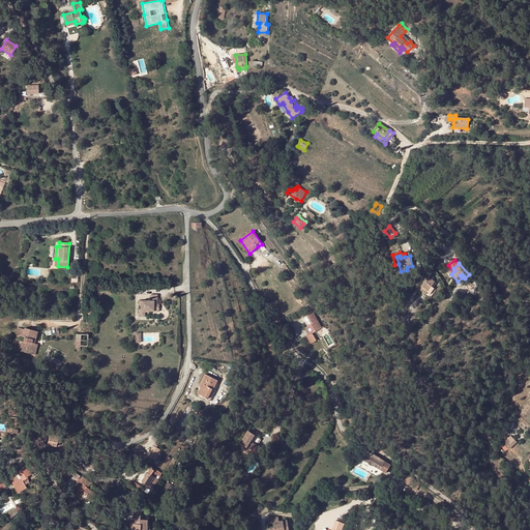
[(425,283),(431,287),(432,287),(435,282),(430,278),(425,283)]
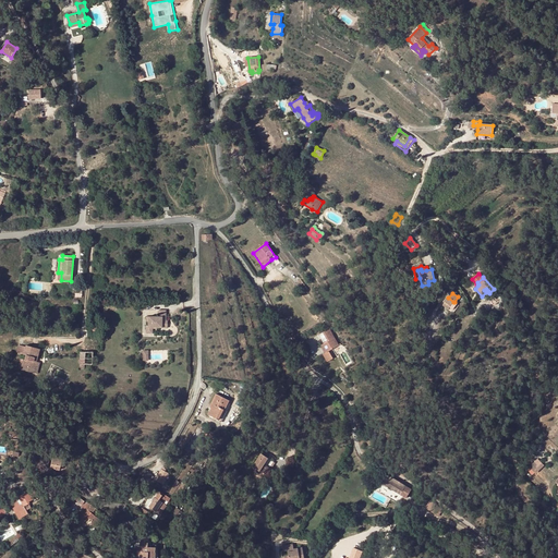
[(450,306),(453,302),(448,298),(445,302),(450,306)]
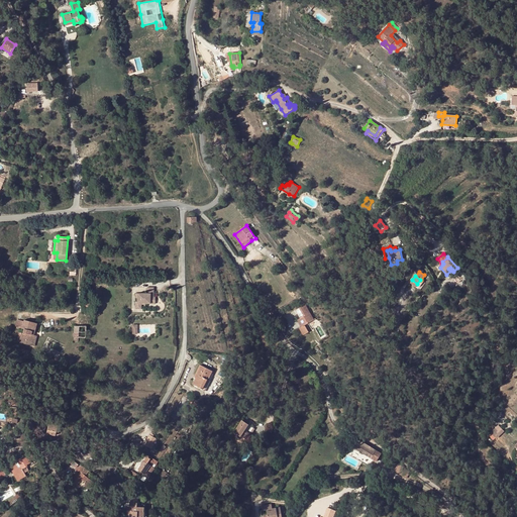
[(153,287),(148,287),(148,292),(138,292),(135,292),(135,296),(138,297),(137,300),(135,300),(135,307),(140,308),(141,301),(149,302),(149,296),(153,296),(153,287)]
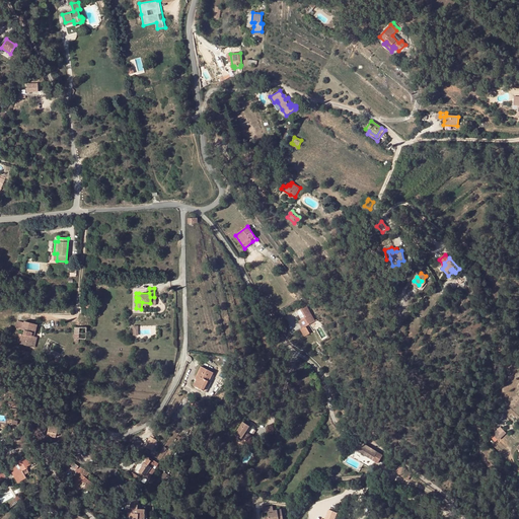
[(306,306),(297,311),(301,319),(298,321),(302,328),(301,329),(305,336),(309,334),(305,326),(315,321),(306,306)]
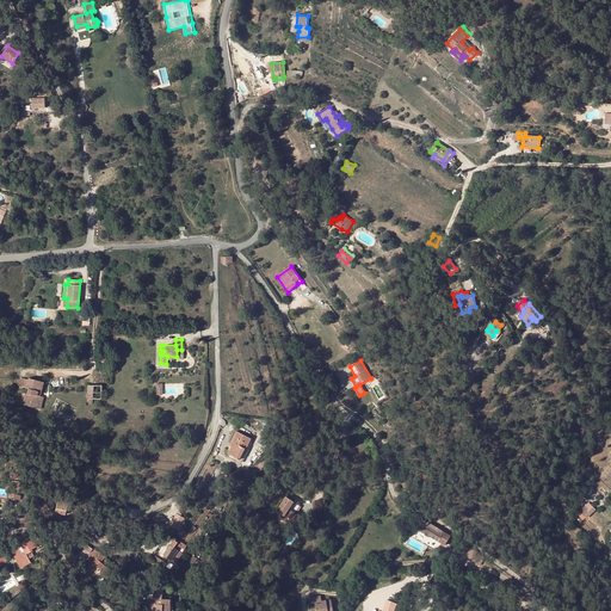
[(25,388),(28,380),(19,377),(17,386),(25,388)]
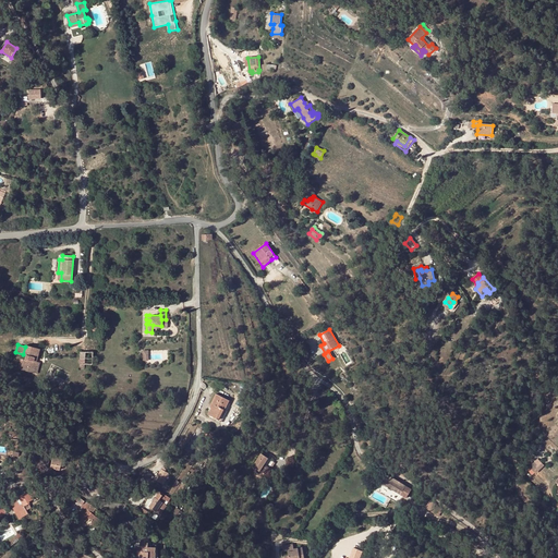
[(34,358),(36,349),(25,346),(25,347),(23,354),(25,355),(24,360),(23,360),(20,370),(33,373),(36,362),(34,361),(35,358),(34,358)]
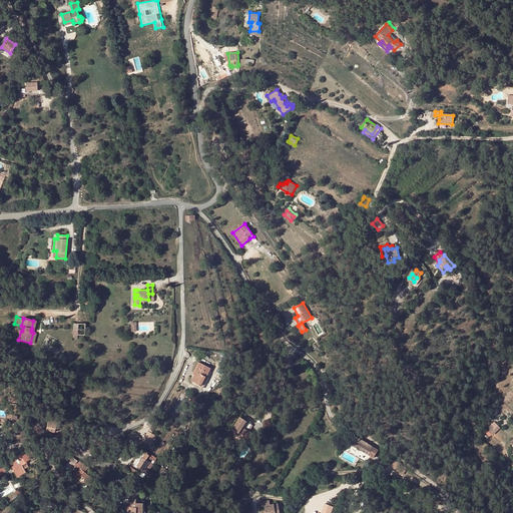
[(211,369),(198,362),(193,373),(193,374),(193,375),(194,376),(191,381),(201,386),(211,369)]
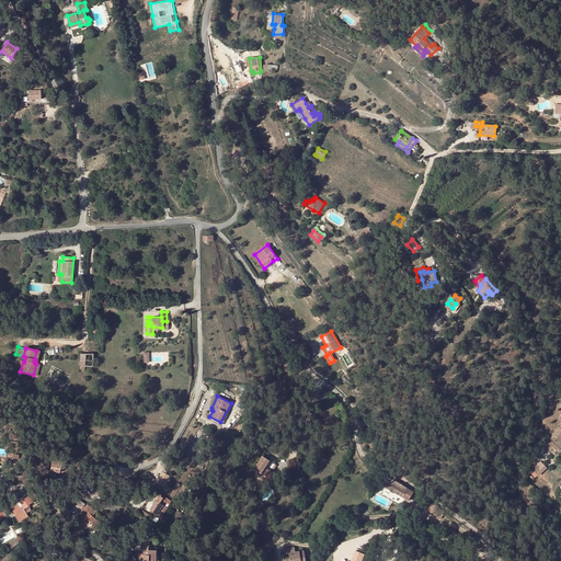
[(262,456),(254,470),(261,474),(268,460),(262,456)]
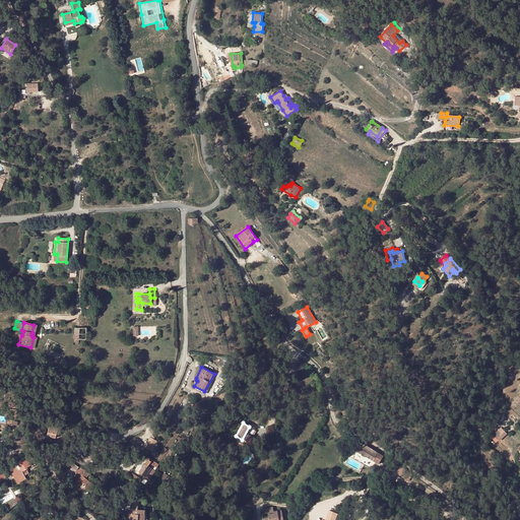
[(64,430),(49,426),(47,437),(55,439),(56,435),(62,436),(64,430)]
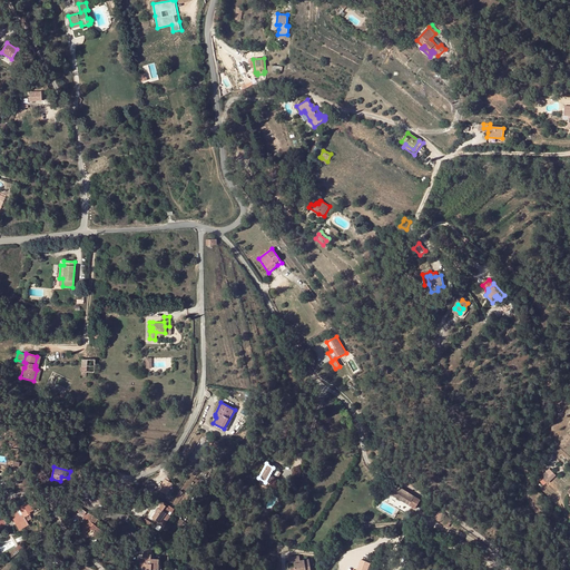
[(550,468),(540,481),(547,487),(557,474),(550,468)]
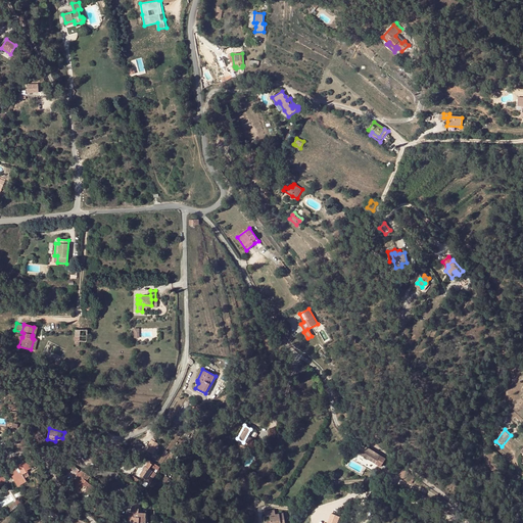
[(516,435),(514,440),(520,444),(522,439),(516,435)]
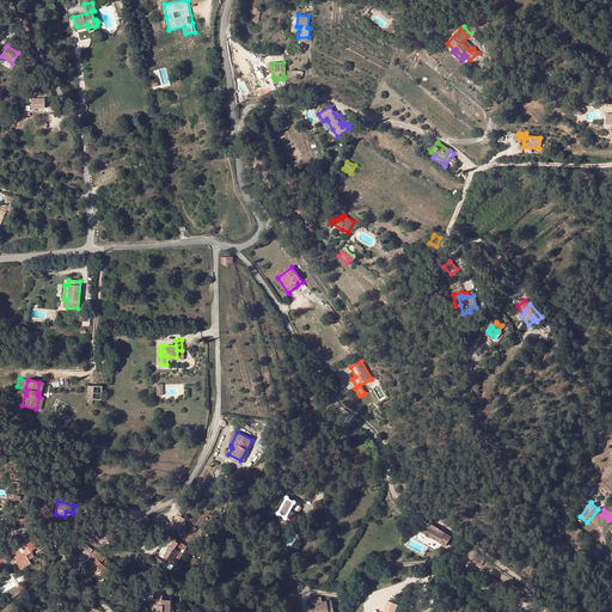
[(300,516),(295,514),(291,521),(295,525),(300,516)]
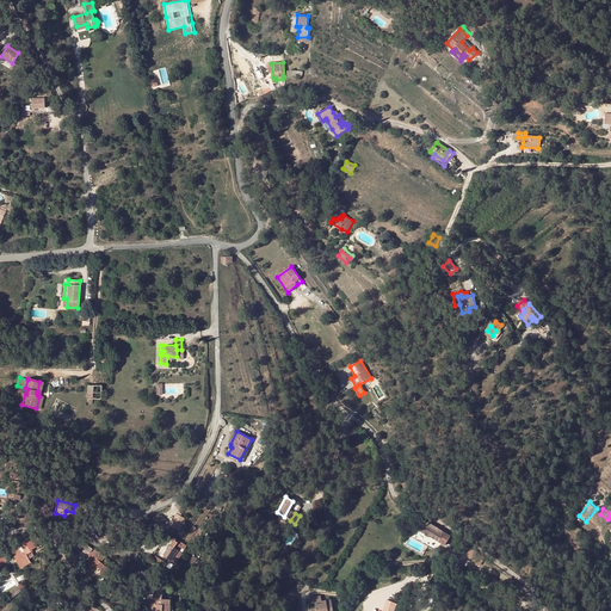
[(177,514),(171,525),(178,530),(184,518),(177,514)]
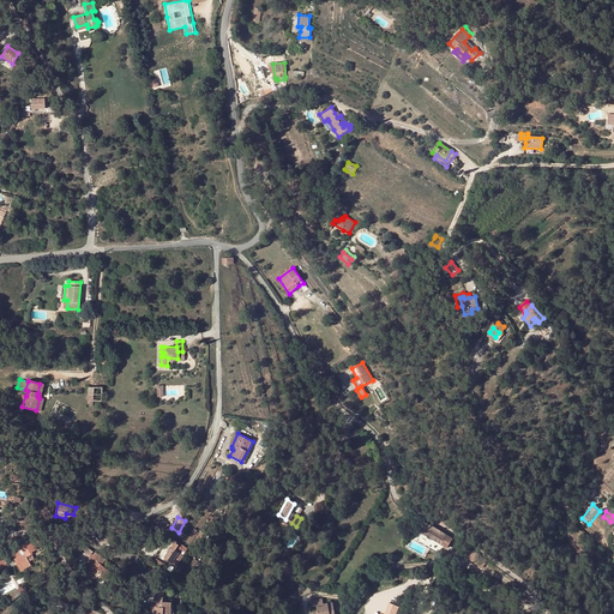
[(425,522),(420,529),(426,533),(427,530),(443,540),(444,539),(447,541),(450,536),(425,522)]
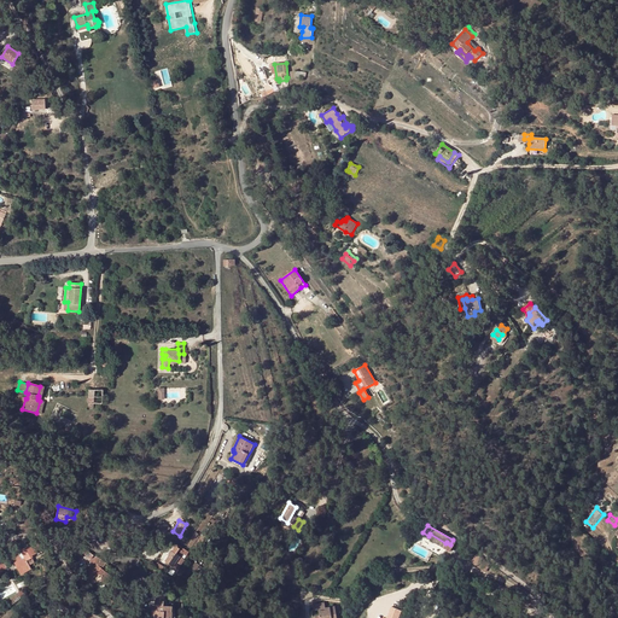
[(606,526),(596,543),(602,547),(612,530),(606,526)]
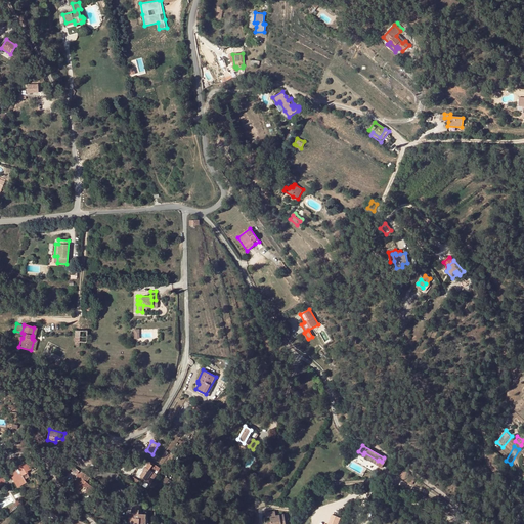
[(358,451),(357,453),(362,456),(376,465),(378,461),(364,452),(363,454),(358,451)]
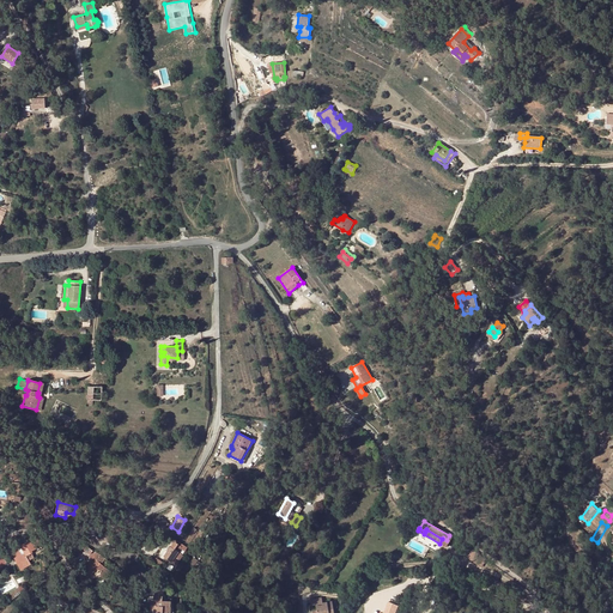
[(35,547),(40,545),(36,539),(32,541),(30,538),(26,540),(28,541),(20,546),(22,547),(11,553),(14,559),(20,570),(31,564),(26,557),(32,553),(31,552),(36,548),(35,547)]
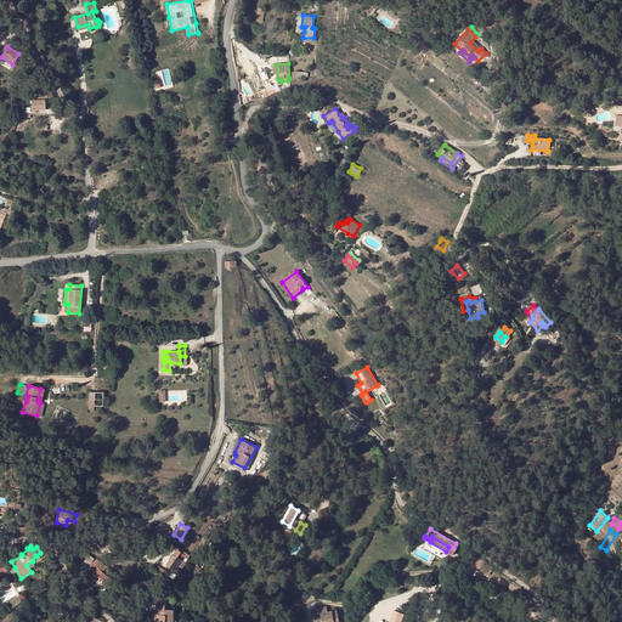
[(170,559),(167,565),(174,570),(184,554),(179,550),(179,552),(177,550),(174,555),(171,554),(169,558),(170,559)]
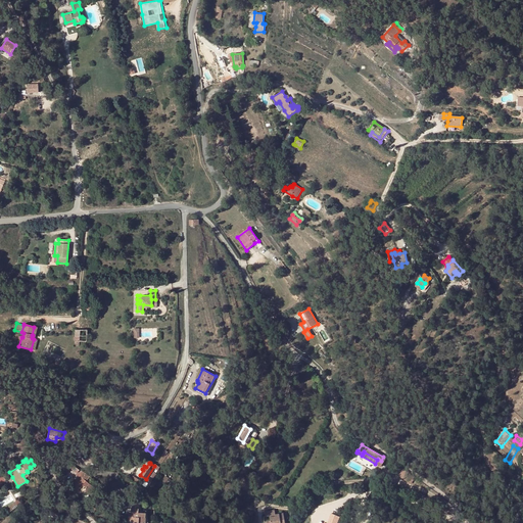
[(397,466),(393,473),(405,479),(409,472),(397,466)]
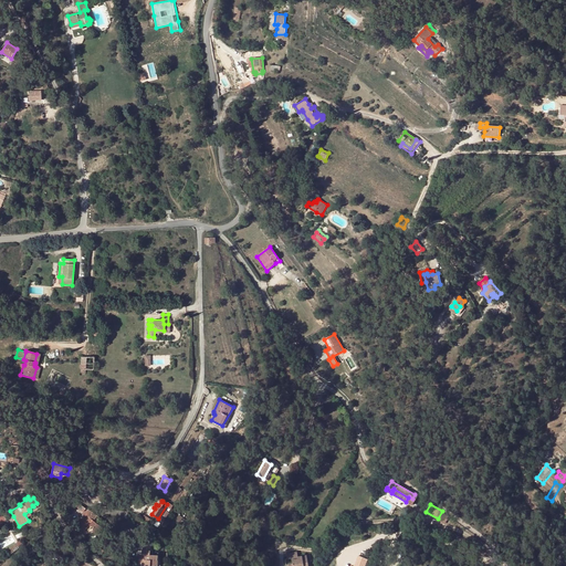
[(88,525),(92,521),(96,515),(90,511),(81,521),(79,520),(75,525),(83,531),(88,524),(88,525)]
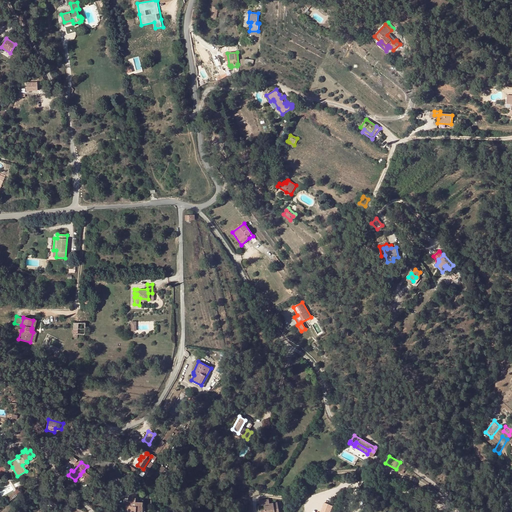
[(259,495),(258,490),(252,489),(248,488),(250,496),(259,495)]
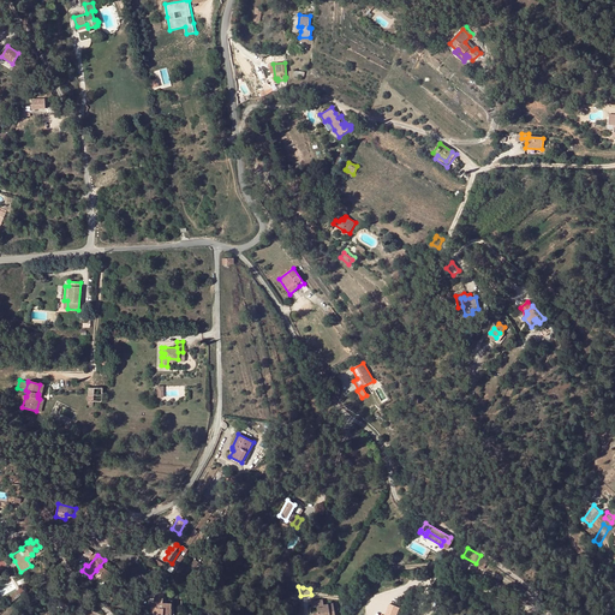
[(163,590),(157,590),(156,603),(156,608),(154,608),(151,608),(150,614),(154,614),(159,614),(169,614),(171,609),(162,609),(163,590)]
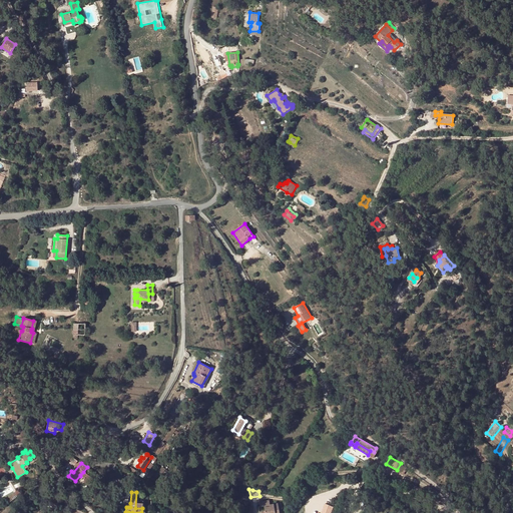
[(262,512),(283,512),(284,512),(283,512),(280,512),(278,503),(271,504),(270,500),(260,502),(261,506),(259,507),(260,512),(262,512)]
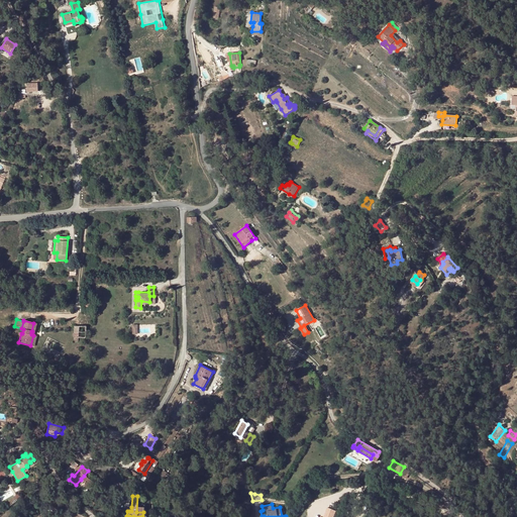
[(323,516),(334,516),(337,510),(328,507),(323,516)]
